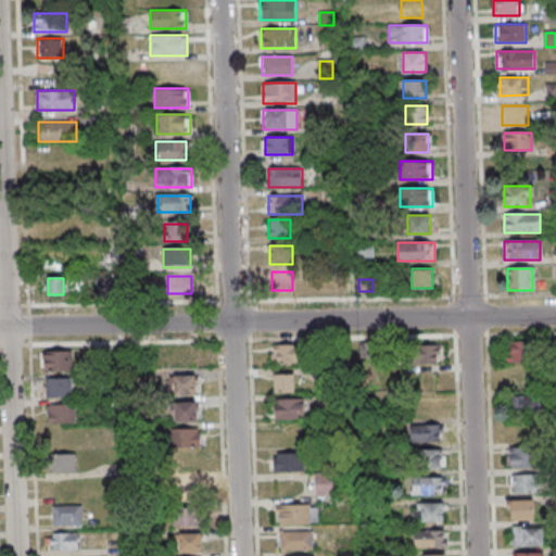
[(534,363),(534,341),(507,341),(507,363),(534,363)]
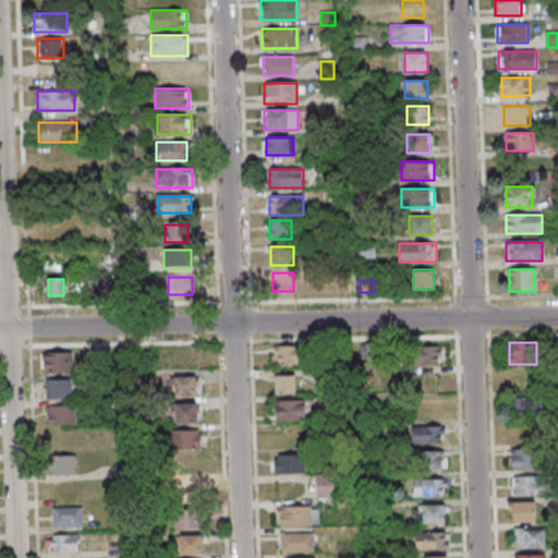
[(360,343),(360,370),(384,370),(384,343),(360,343)]
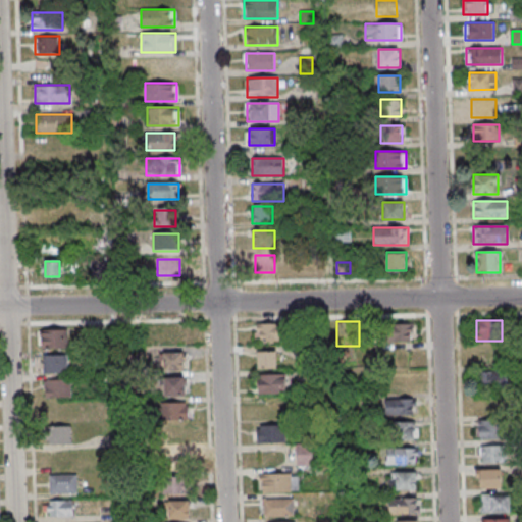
[(389,322),(389,342),(412,342),(412,322),(389,322)]
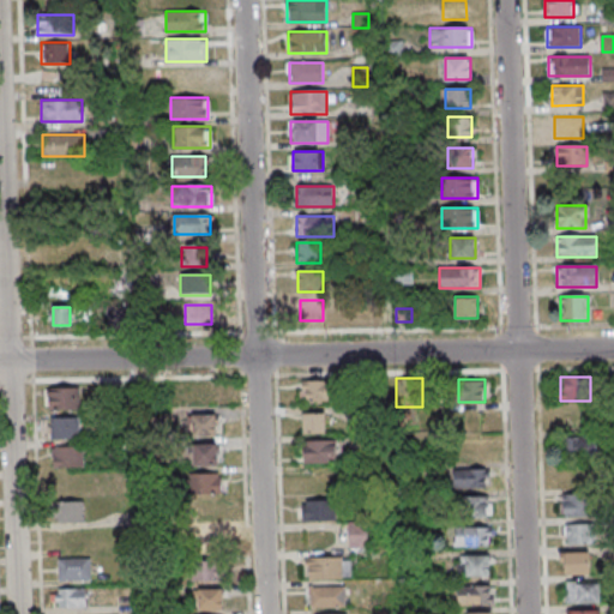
[(332,402),(332,380),(300,380),(300,402),(332,402)]
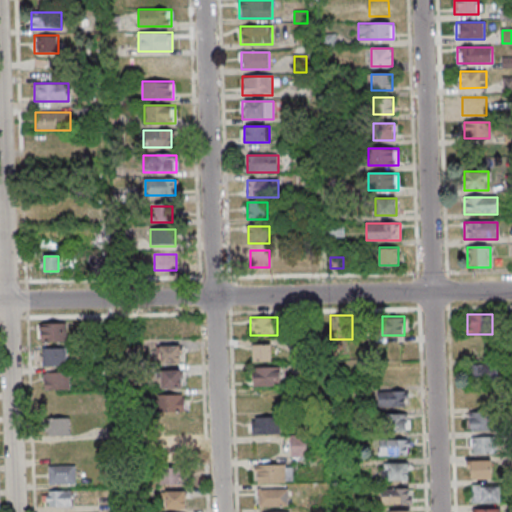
[(66,323),(39,323),(39,341),(66,341),(66,323)]
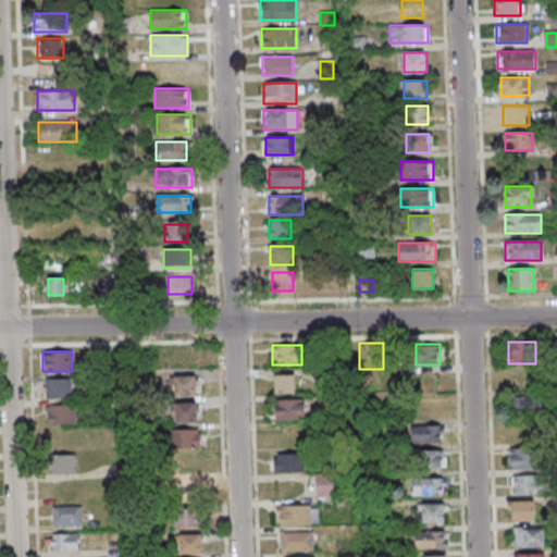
[(295,374),(274,374),(274,393),(295,393),(295,374)]
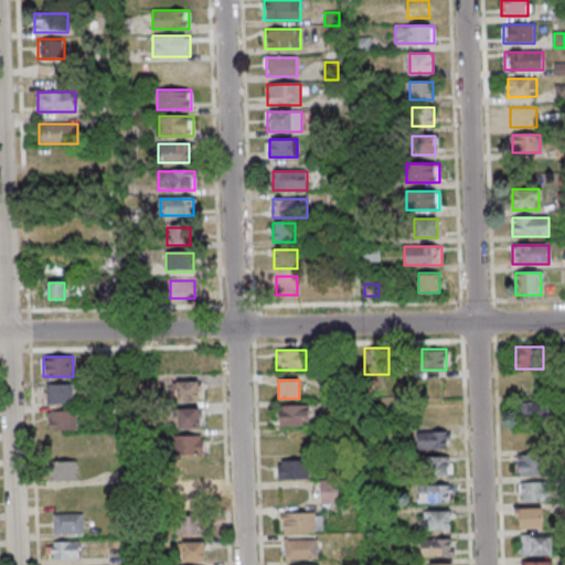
[(200,381),(177,381),(177,402),(200,402),(200,381)]
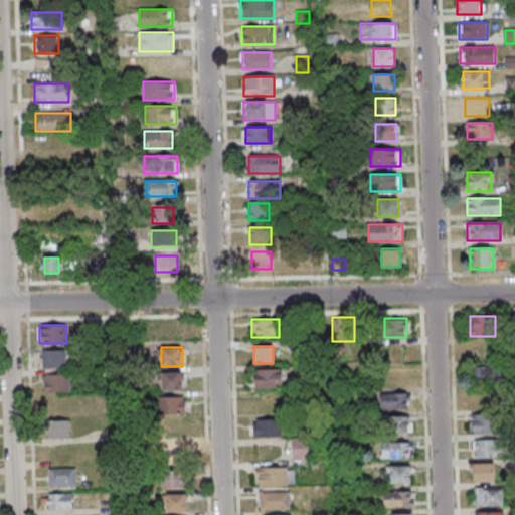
[(67,349),(42,349),(42,367),(67,367),(67,349)]
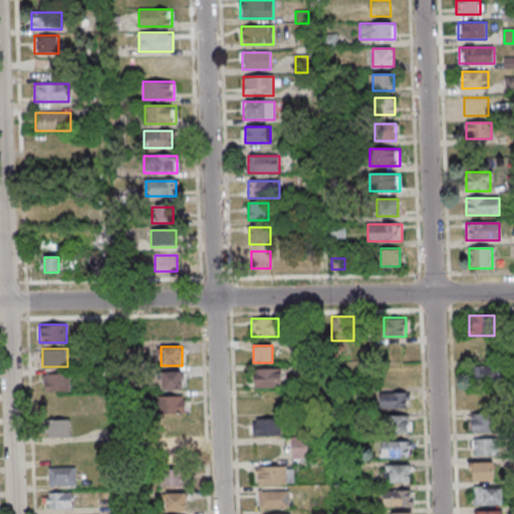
[(499,365),(472,365),(472,382),(499,382),(499,365)]
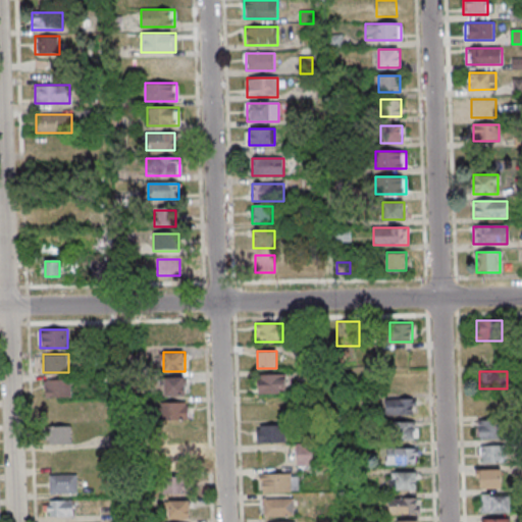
[(285,373),(257,373),(257,394),(285,394),(285,373)]
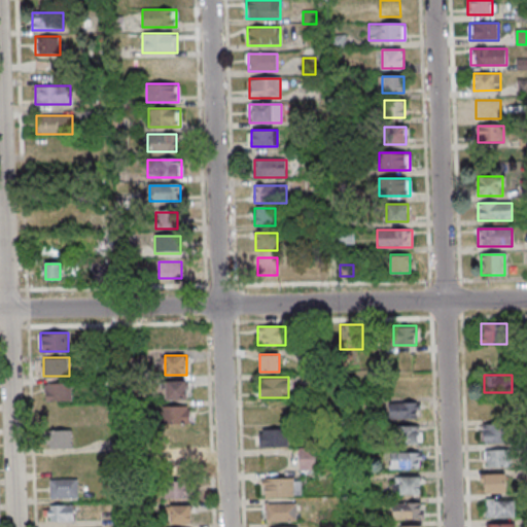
[(167,380),(167,399),(187,399),(187,380),(167,380)]
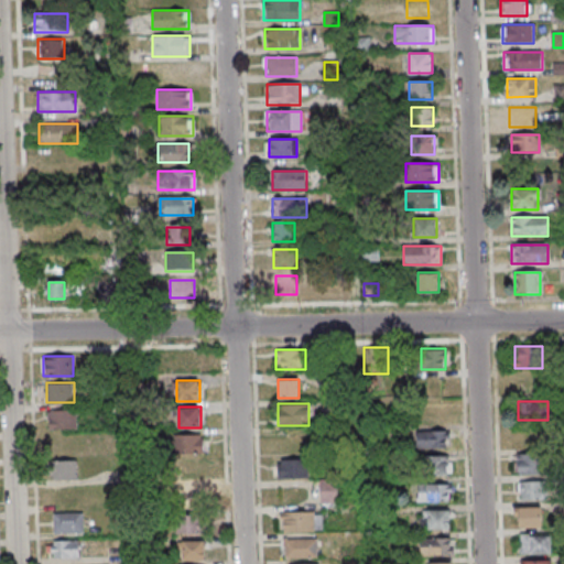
[(47,410),(47,429),(77,429),(77,410),(47,410)]
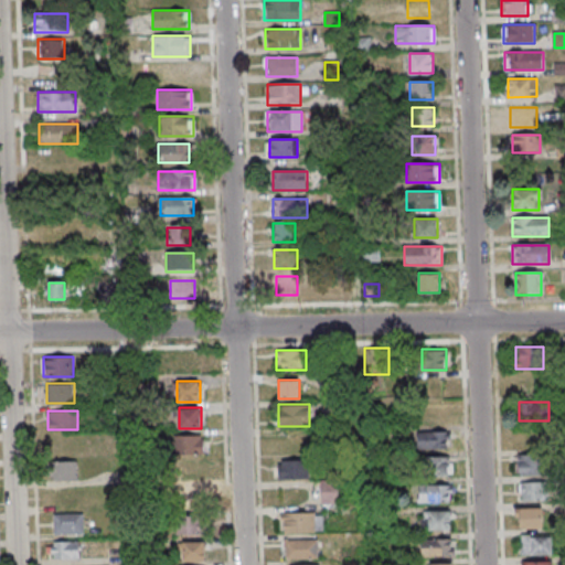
[(449,432),(417,432),(417,449),(449,449),(449,432)]
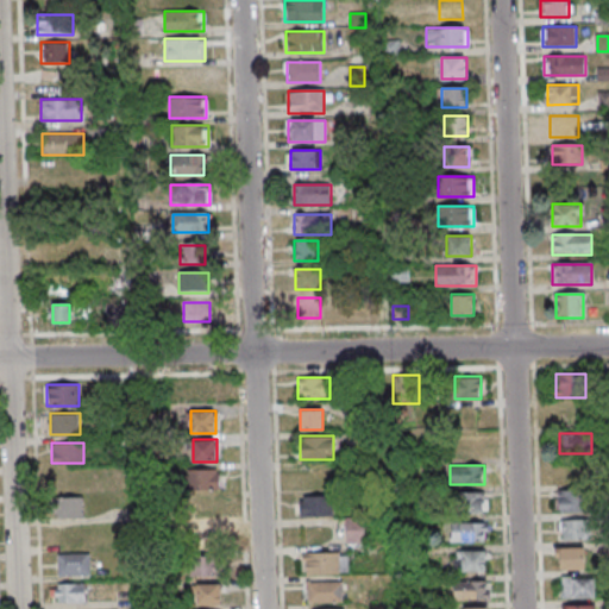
[(219,490),(219,469),(192,469),(192,490),(219,490)]
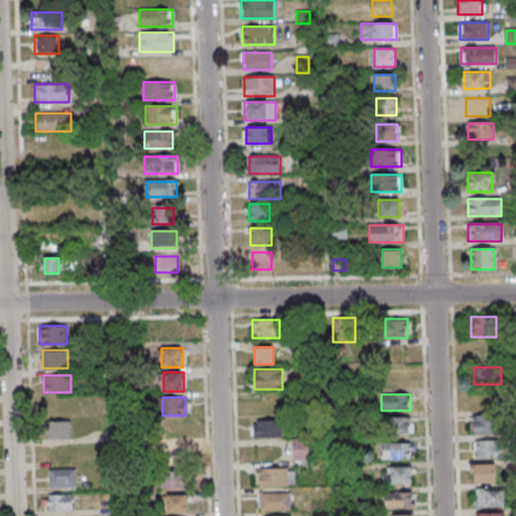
[(472,433),(495,433),(495,415),(472,415),(472,433)]
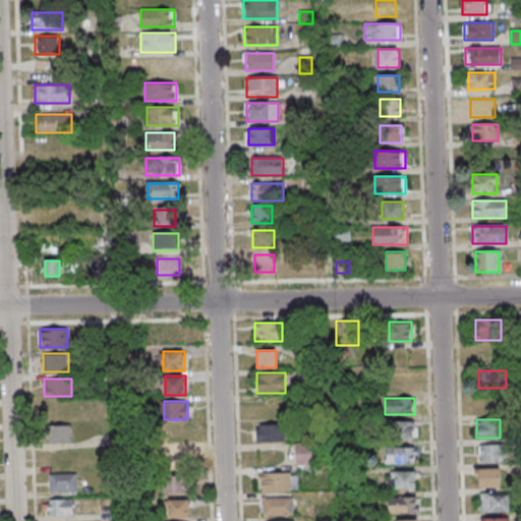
[(416,422),(389,422),(389,440),(416,440),(416,422)]
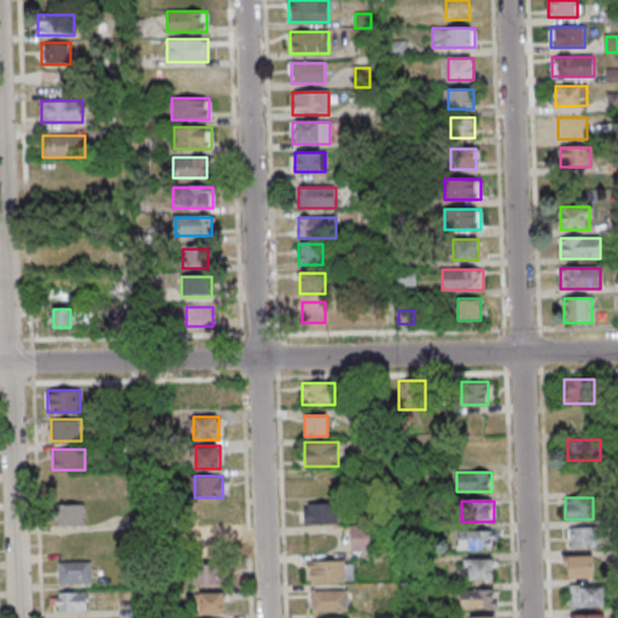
[(86,526),(86,503),(53,503),(53,526),(86,526)]
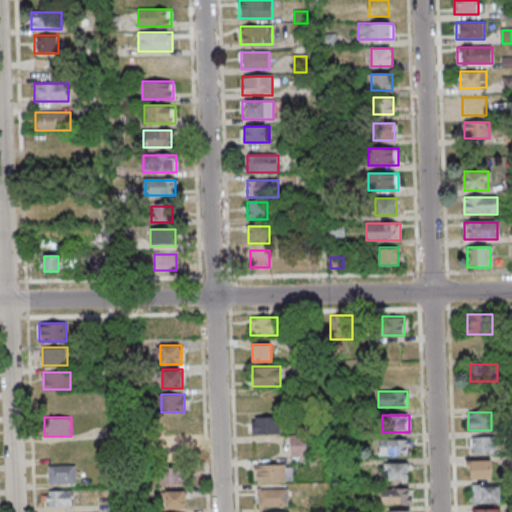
[(280,417),(252,417),(252,434),(280,434),(280,417)]
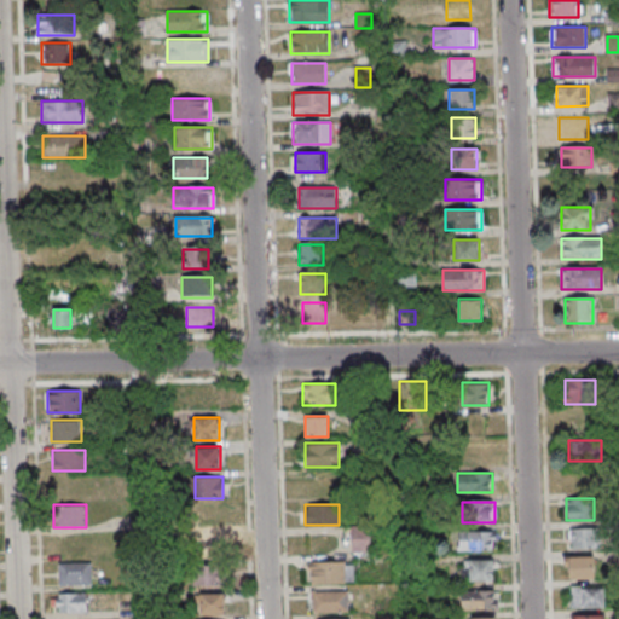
[(200,526),(220,526),(220,508),(200,508),(200,526)]
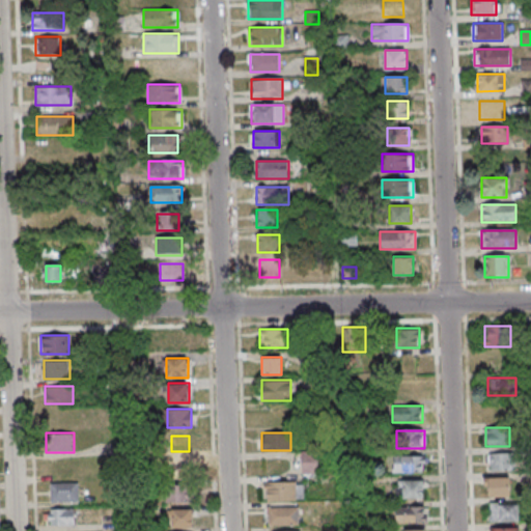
[(318,474),(318,452),(302,452),(302,474),(318,474)]
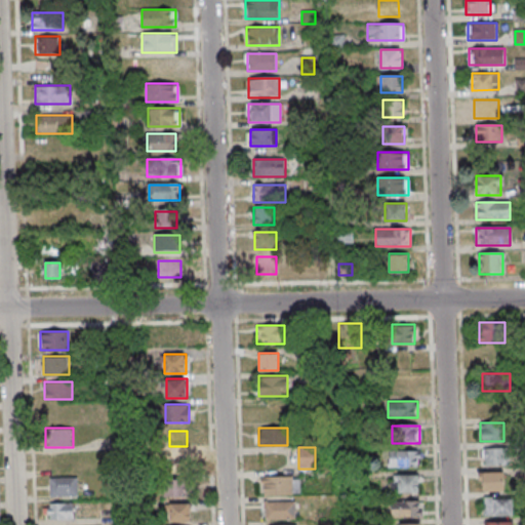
[(507,465),(507,448),(481,448),(481,465),(507,465)]
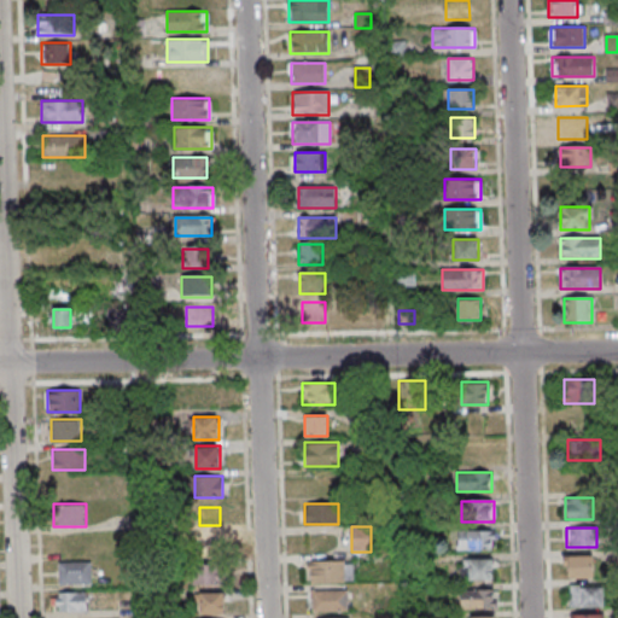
[(459,531),(459,551),(494,551),(494,531),(459,531)]
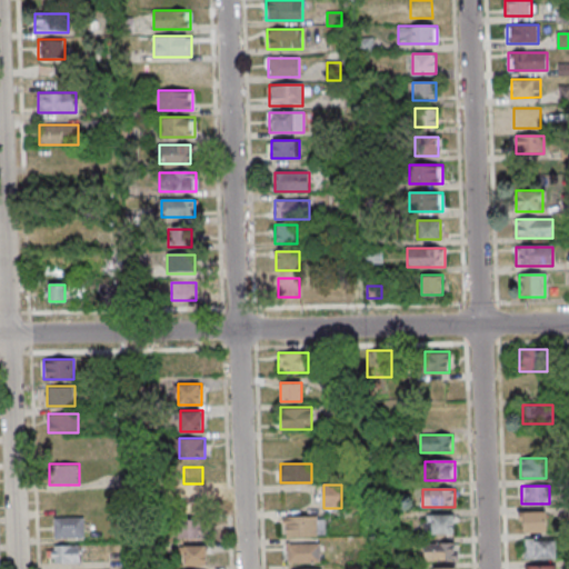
[(188,493),(188,512),(211,512),(211,493),(188,493)]
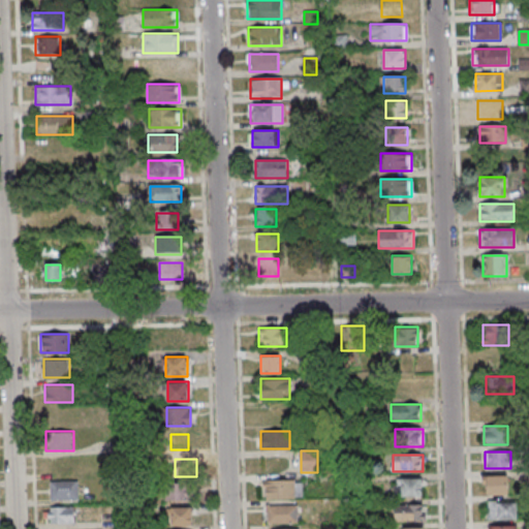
[(486,494),(508,494),(508,475),(486,475),(486,494)]
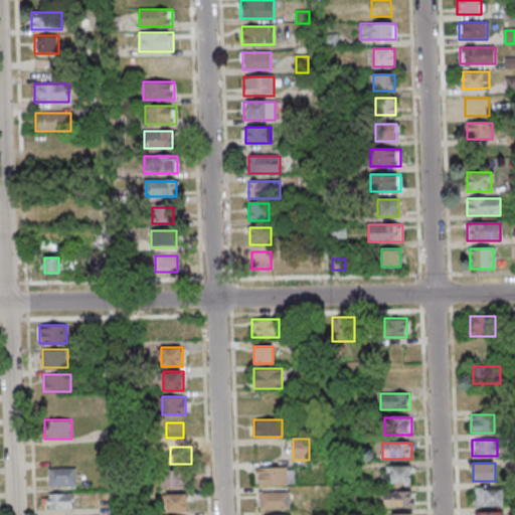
[(411,467),(384,467),(384,484),(411,484),(411,467)]
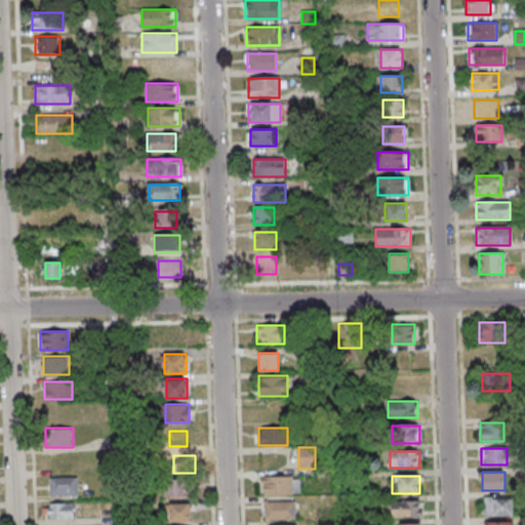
[(77,495),(77,477),(49,477),(49,495),(77,495)]
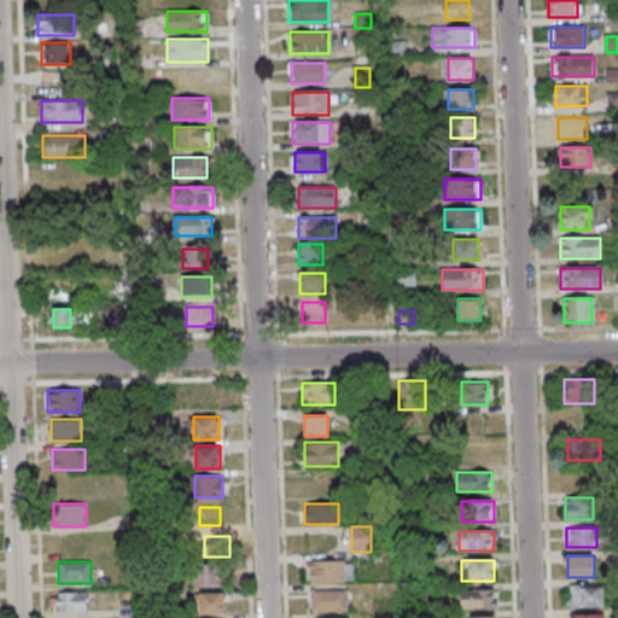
[(307,582),(353,582),(353,561),(307,561),(307,582)]
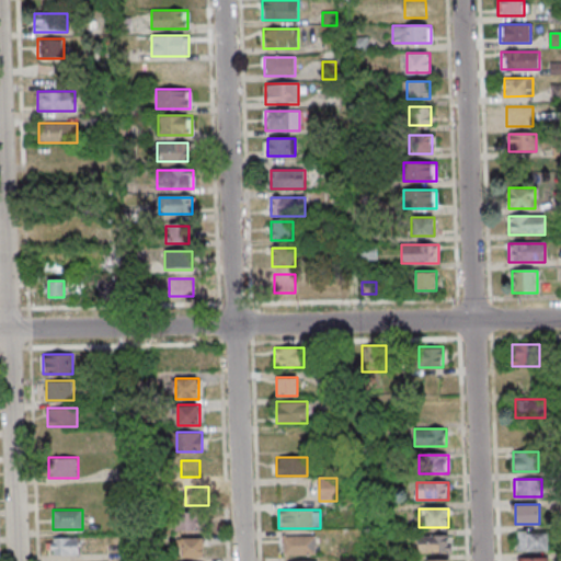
[(205,530),(205,513),(179,513),(179,530),(205,530)]
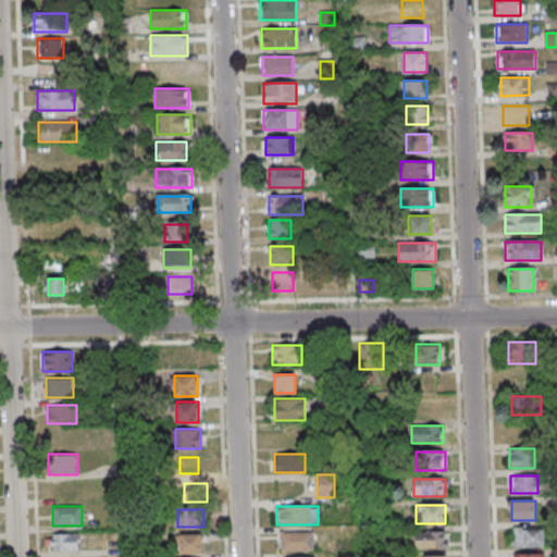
[(544,546),(544,527),(512,527),(512,546),(544,546)]
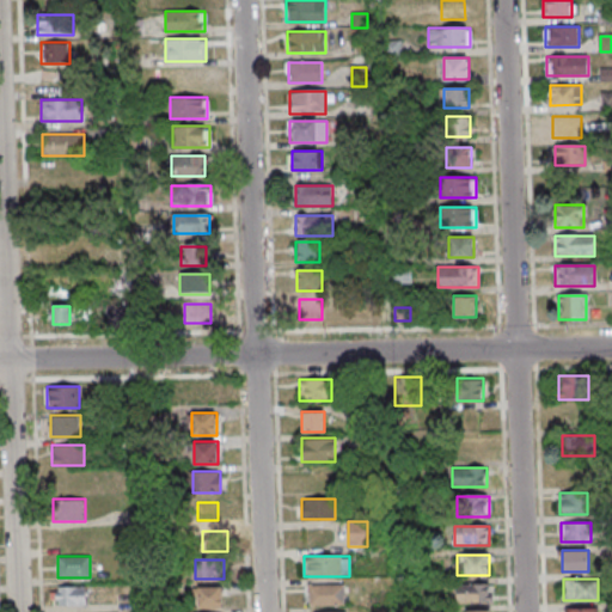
[(306,585),(306,605),(343,605),(343,585),(306,585)]
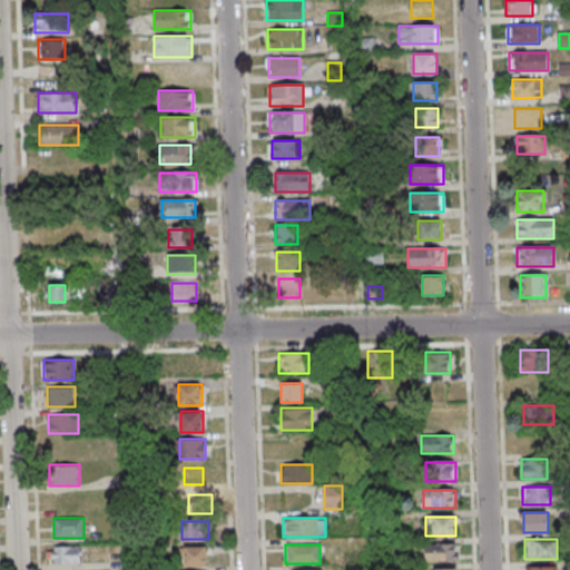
[(424,544),(424,562),(455,562),(455,544),(424,544)]
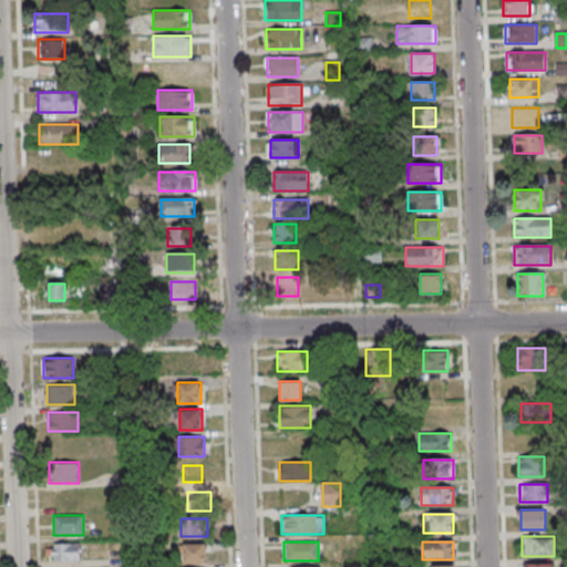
[(80,560),(80,543),(52,543),(52,560),(80,560)]
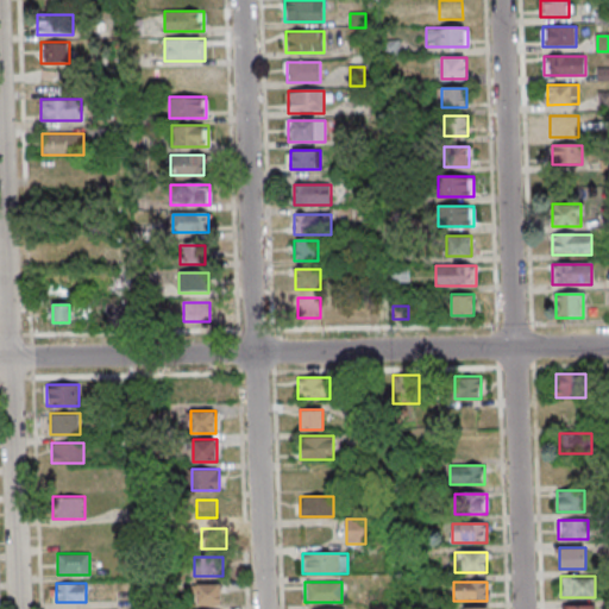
[(221,584),(194,584),(194,606),(221,606),(221,584)]
